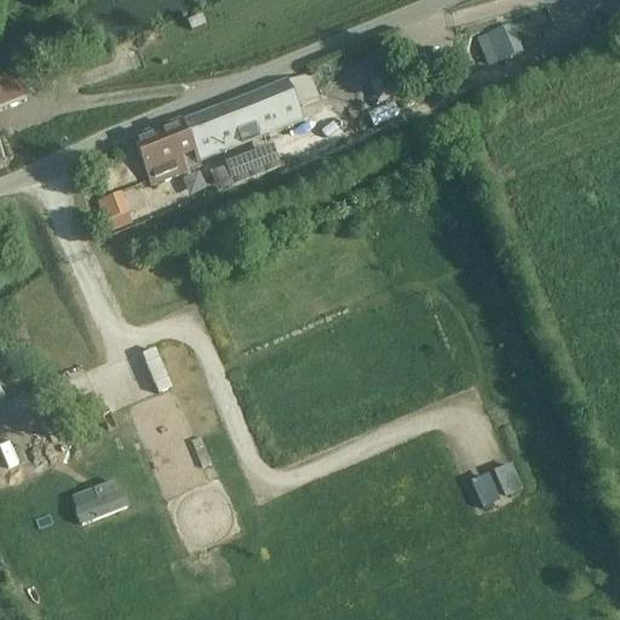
[(505,29),(480,39),(482,44),(491,67),(516,57),(506,33),(505,29)]
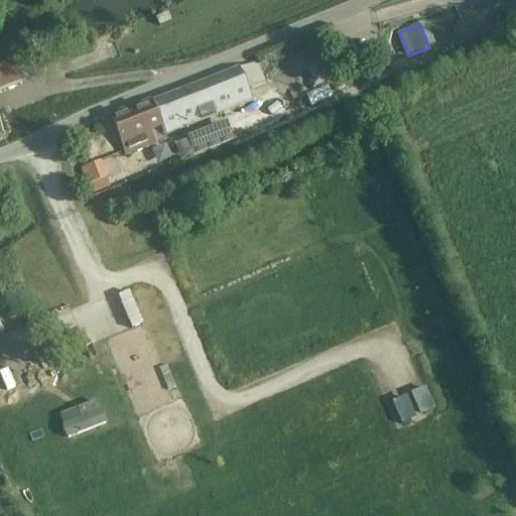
[(238,69),(151,102),(163,135),(243,102),(246,108),(250,106),(249,102),(251,101),(248,94),(263,84),(254,62),(238,69)]
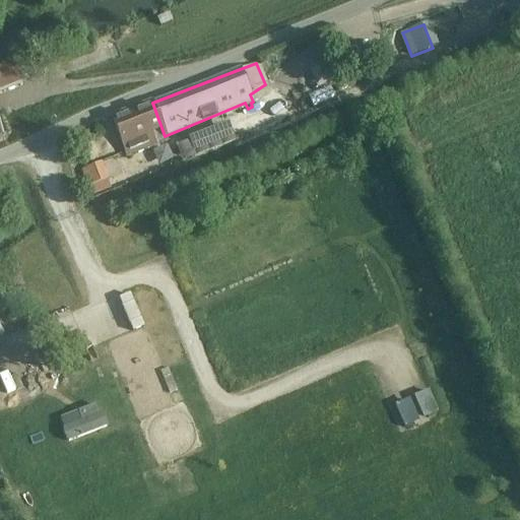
[(0,91),(19,84),(12,68),(0,72),(0,91)]
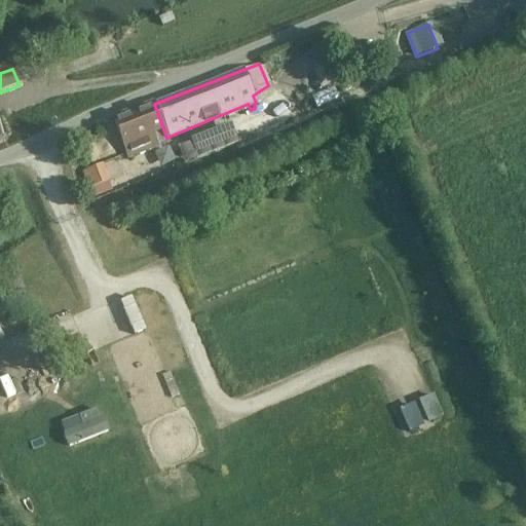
[(154,104),(154,102),(112,118),(127,158),(168,143),(166,138),(154,104)]
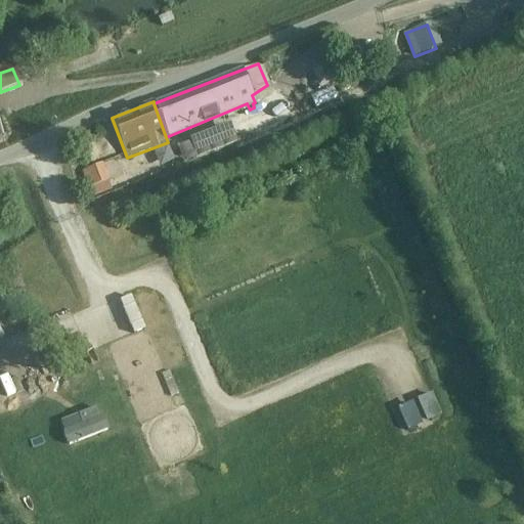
[(81,171),(87,188),(108,180),(101,163),(81,171)]
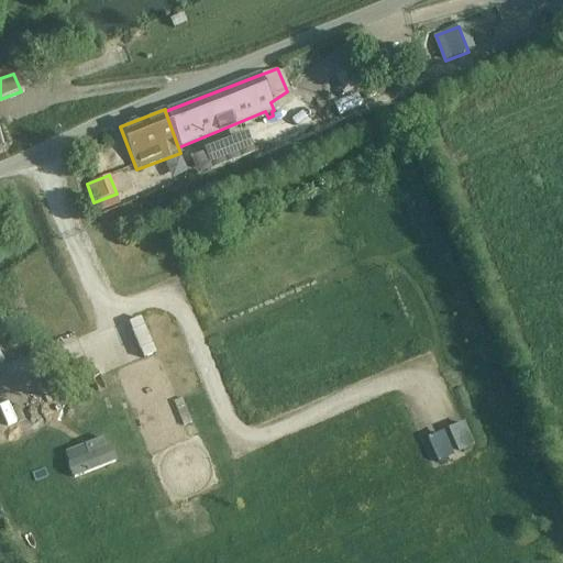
[(463,420),(446,427),(457,452),(474,444),(463,420)]
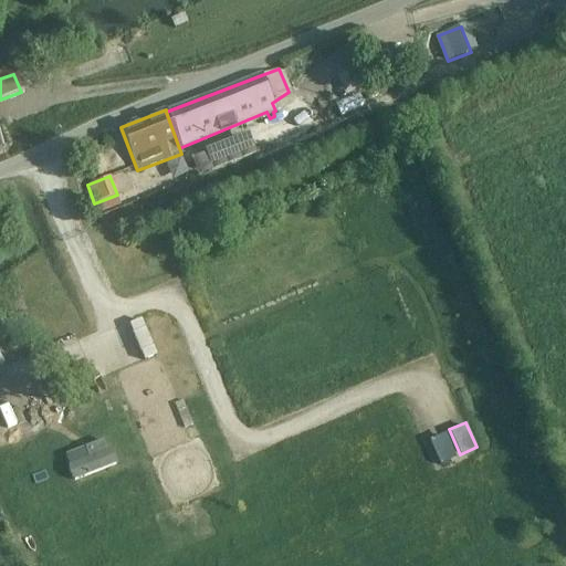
[(457,458),(446,431),(428,439),(440,465),(457,458)]
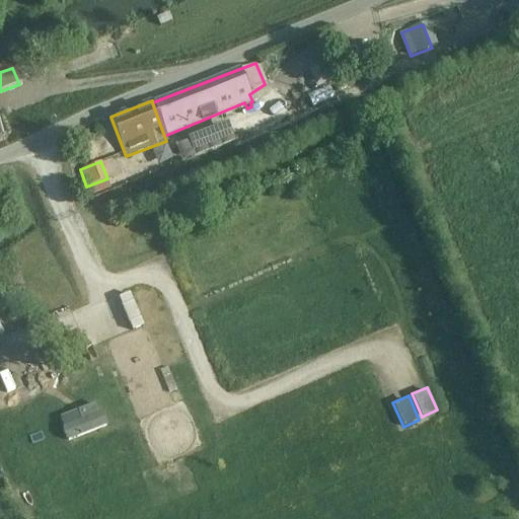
[(82,422),(62,430),(67,443),(96,431),(105,428),(95,404),(78,412),(82,422)]
